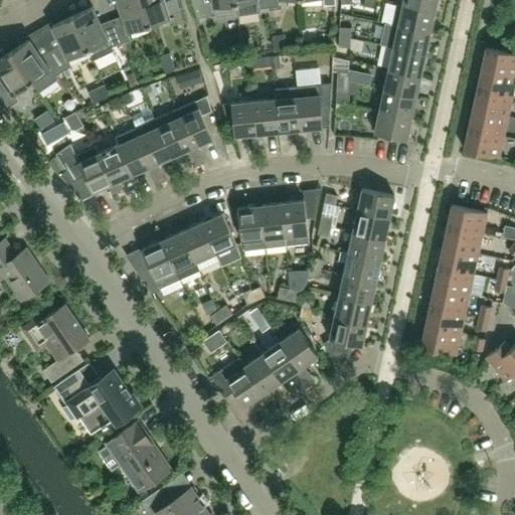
[(130,40),(127,32),(148,25),(140,0),(116,0),(122,16),(111,20),(121,43),(130,40)]
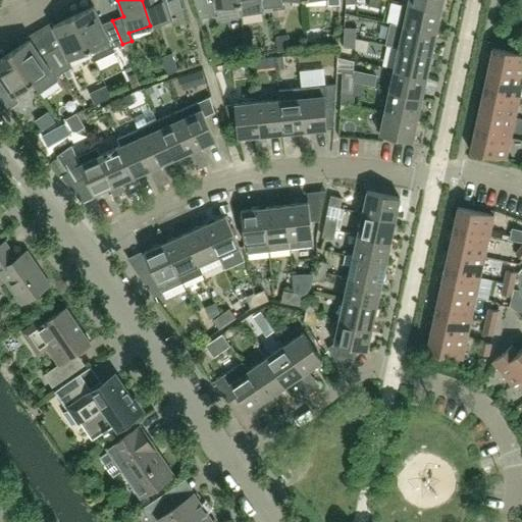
[(186,22),(177,0),(171,0),(166,2),(165,0),(142,0),(150,25),(171,18),(174,27),(186,22)]
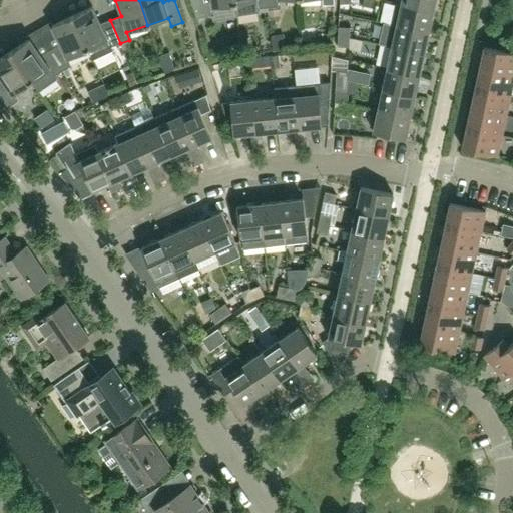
[(234,4),(233,0),(190,0),(196,18),(212,15),(213,21),(236,17),(236,15),(234,4)]
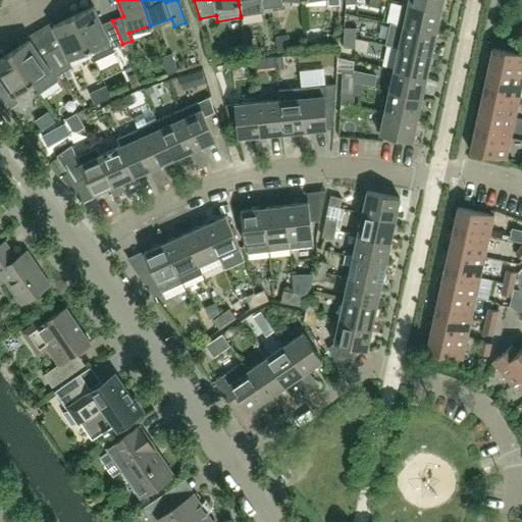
[(272,7),(271,0),(238,0),(239,4),(241,15),(263,12),(262,8),(272,7)]
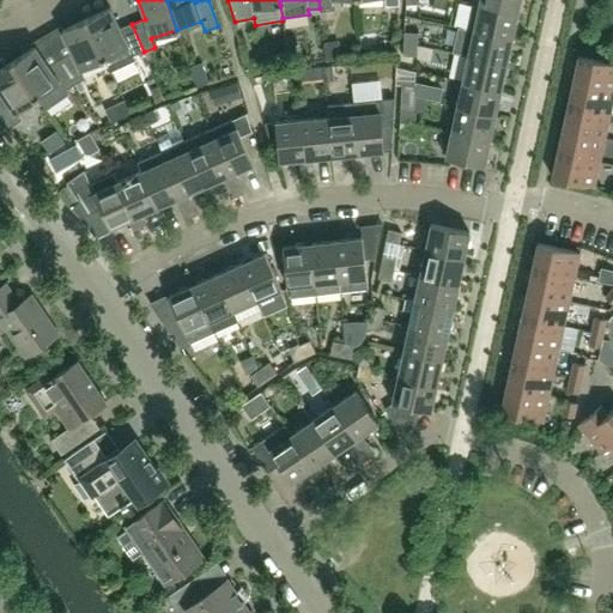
[(517,13),(520,0),(471,0),(471,4),(479,5),(517,13)]
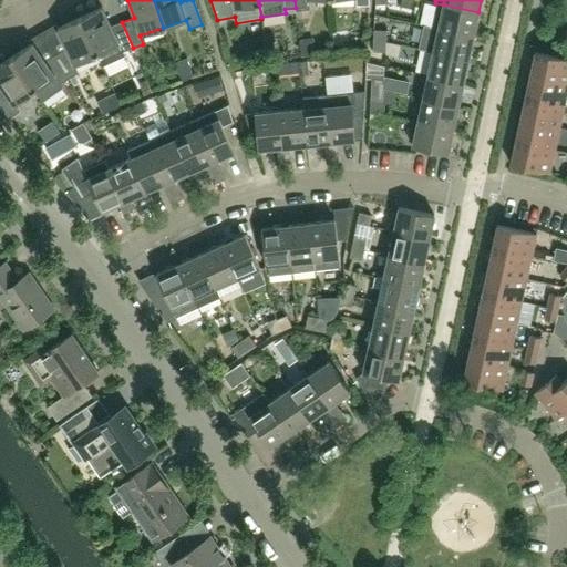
[(473,35),(478,12),(443,4),(437,28),(473,35)]
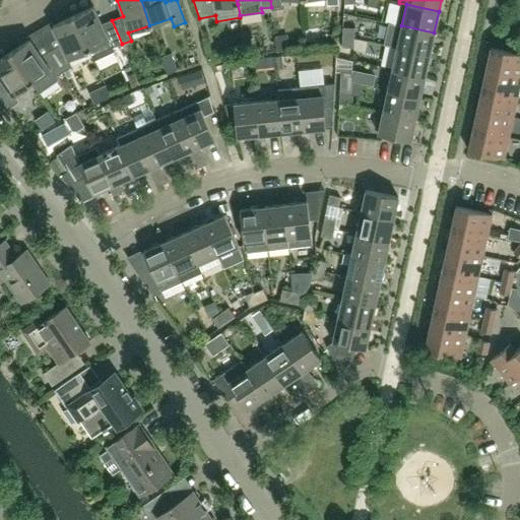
[(113,48),(122,44),(112,20),(102,24),(93,6),(72,16),(88,50),(93,60),(114,51),(113,48)]
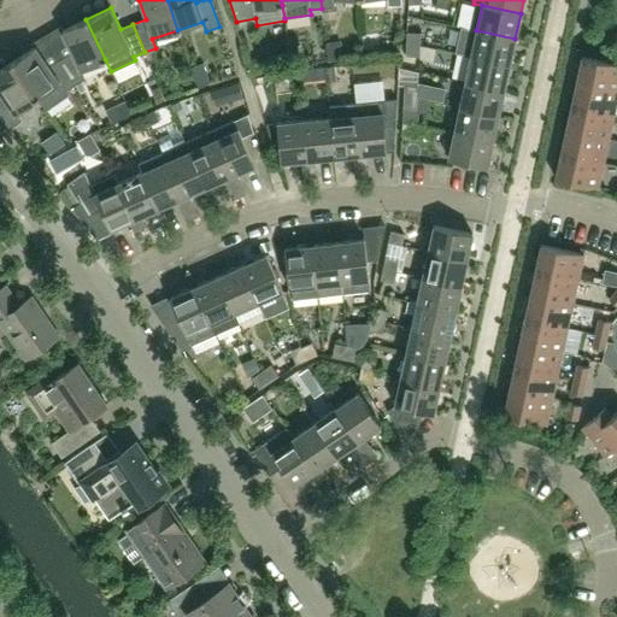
[(105,59),(86,19),(62,31),(71,52),(59,59),(75,86),(86,80),(81,71),(105,59)]
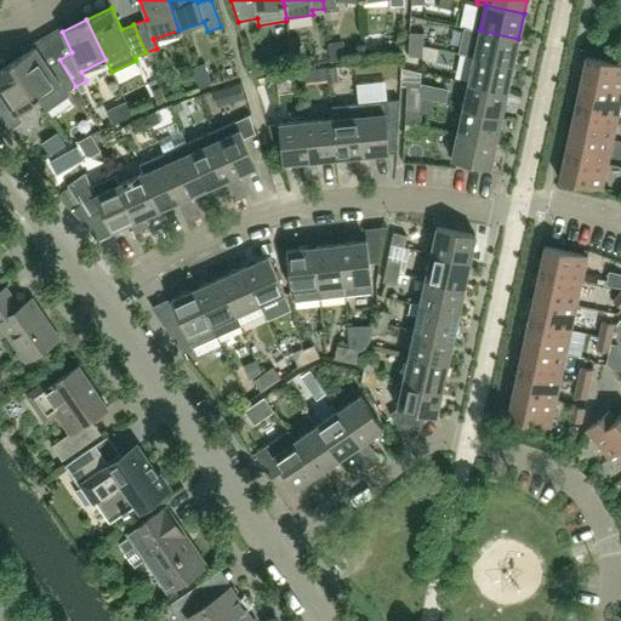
[(479,30),(463,27),(459,53),(474,56),(513,64),(518,39),(479,30)]
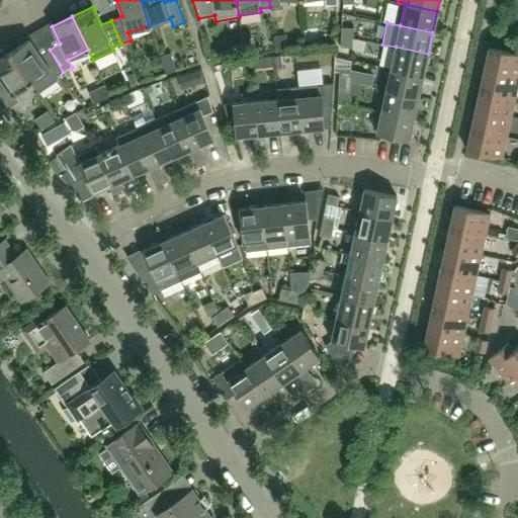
[(341,27),(341,37),(351,37),(352,27),(341,27)]
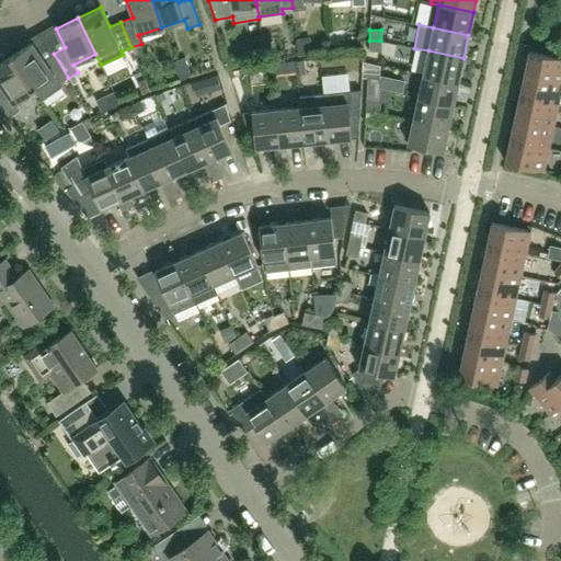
[(308,37),(297,38),(298,55),(310,54),(308,37)]
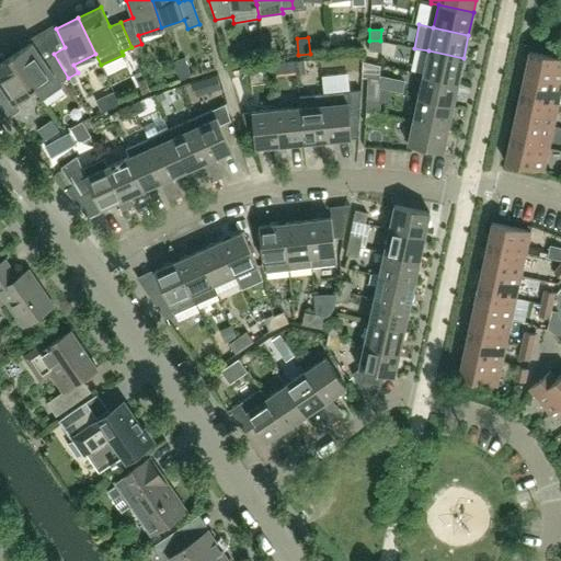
[(380,52),(380,41),(369,41),(369,52),(380,52)]
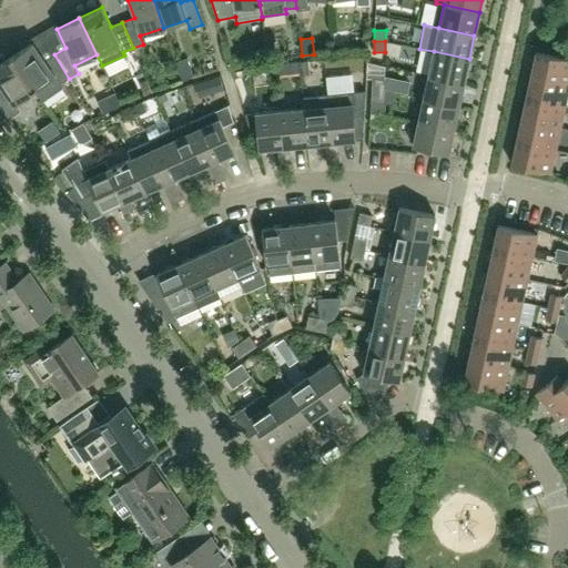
[(69,79),(54,54),(43,61),(32,43),(11,58),(34,91),(54,77),(60,84),(69,79)]
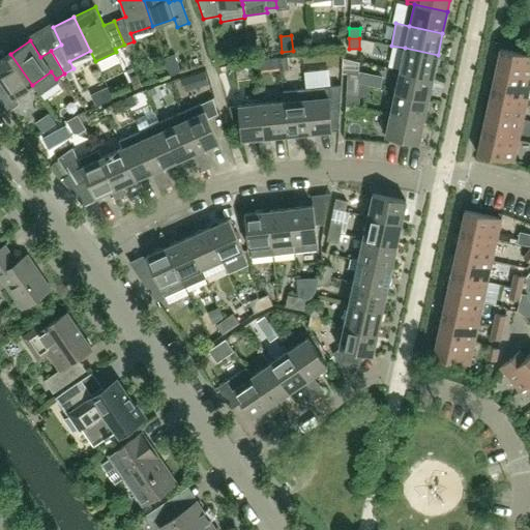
[(433,78),(438,55),(405,48),(400,70),(433,78)]
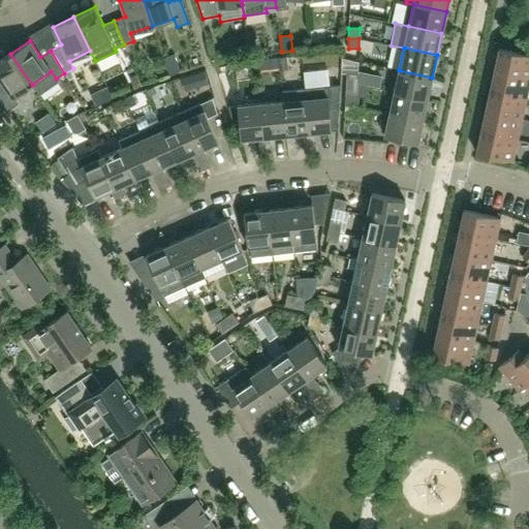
[(528,78),(528,55),(499,49),(494,70),(528,78)]
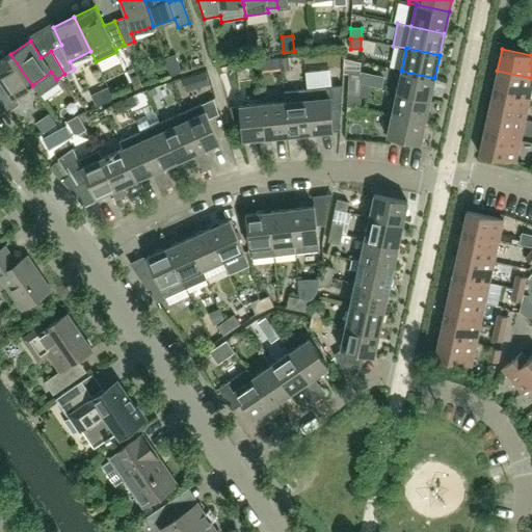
[(32,85),(10,54),(0,60),(0,79),(3,83),(0,85),(0,100),(8,111),(19,105),(14,98),(32,85)]
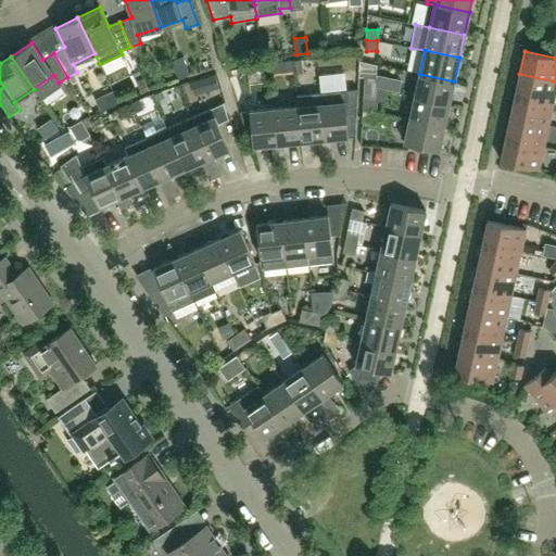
[(184,57),(173,60),(178,77),(189,74),(184,57)]
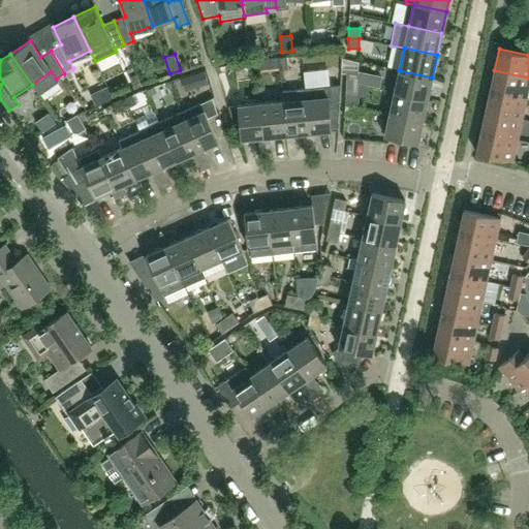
[(285,57),(277,58),(279,70),(287,69),(285,57)]
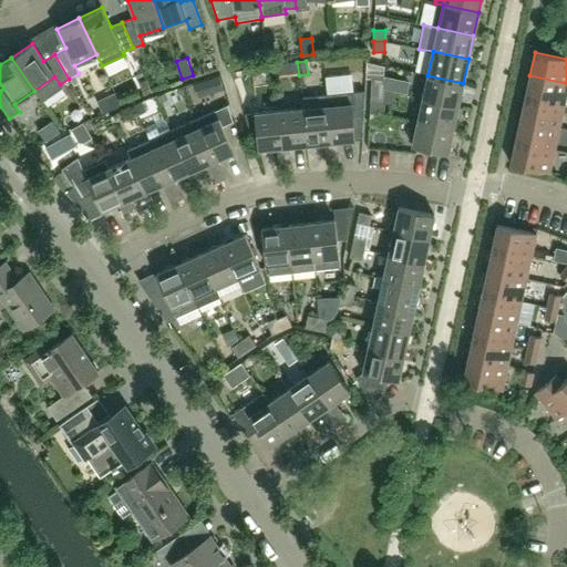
[(457,106),(463,83),(428,75),(422,99),(457,106)]
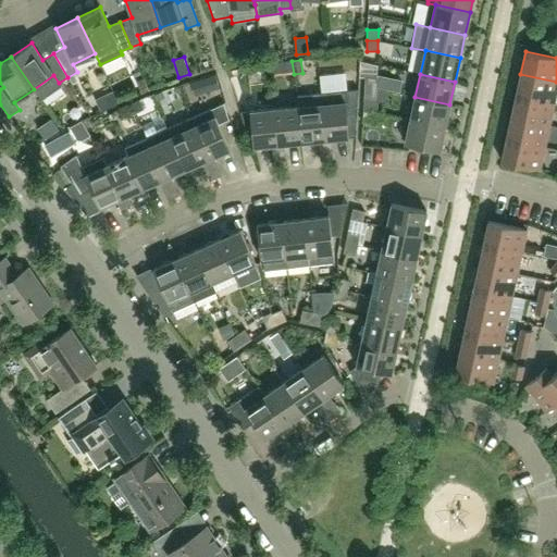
[(554,103),(556,89),(556,82),(520,74),(516,96),(554,103)]
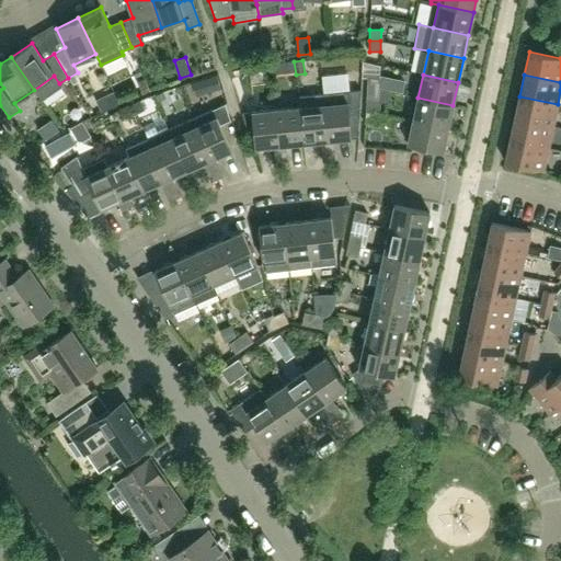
[(217,76),(206,78),(209,92),(220,89),(217,76)]
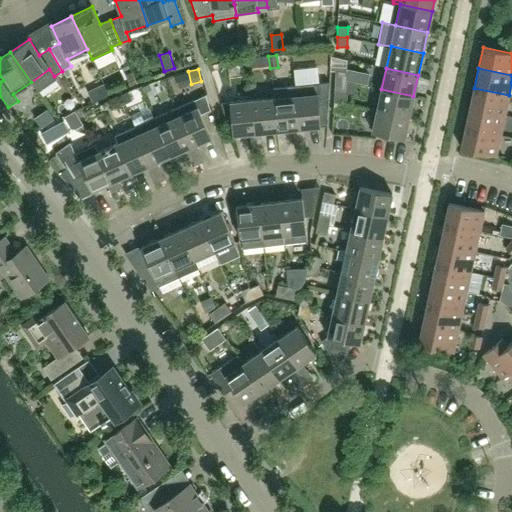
[(336,71),(335,81),(346,81),(347,72),(336,71)]
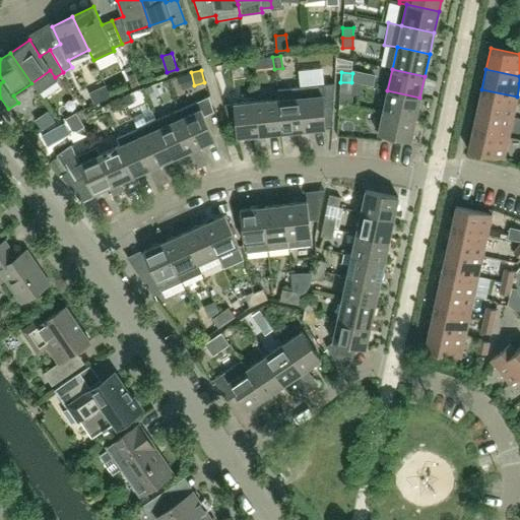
[(134,74),(127,77),(132,86),(139,83),(134,74)]
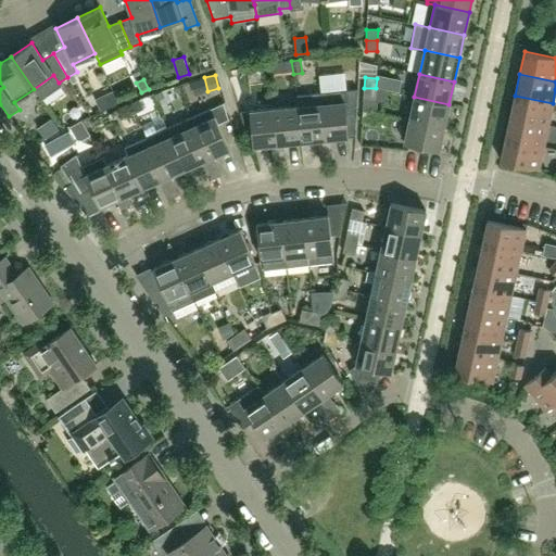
[(376,99),(376,88),(364,88),(364,98),(376,99)]
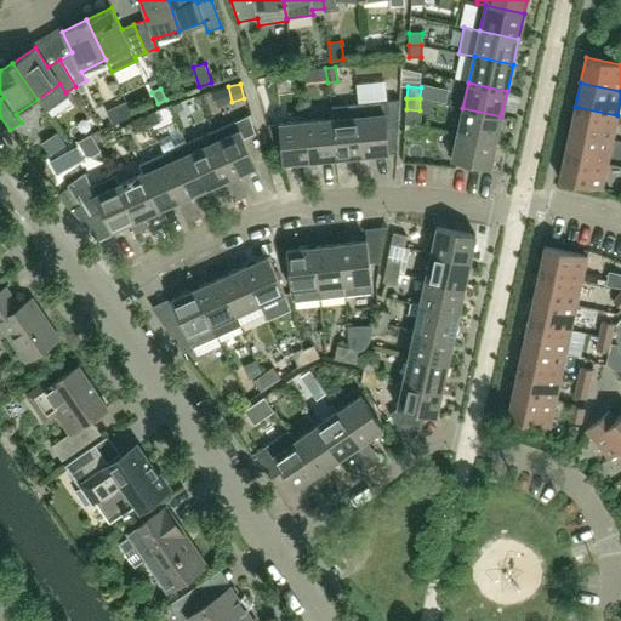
[(355,157),(357,167),(370,166),(369,155),(397,152),(397,147),(400,147),(403,100),(357,104),(362,155),(355,157)]
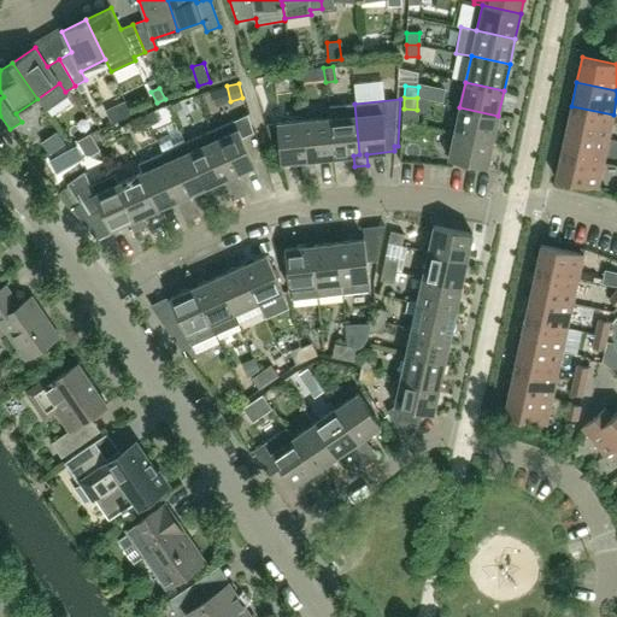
[(125,100),(117,105),(123,118),(131,115),(125,100)]
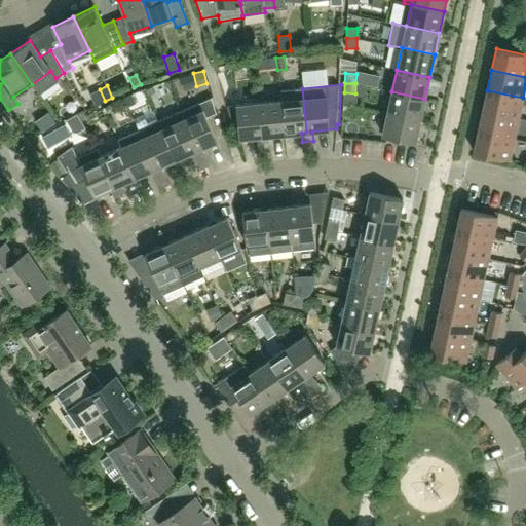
[(231,86),(223,88),(225,98),(234,96),(231,86)]
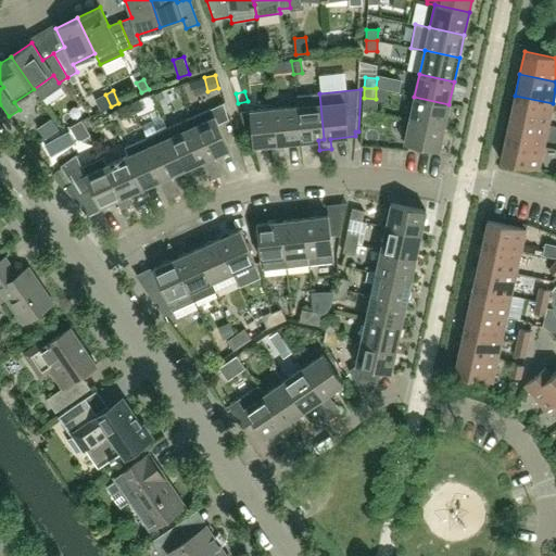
[(162,92),(154,96),(156,101),(165,98),(162,92)]
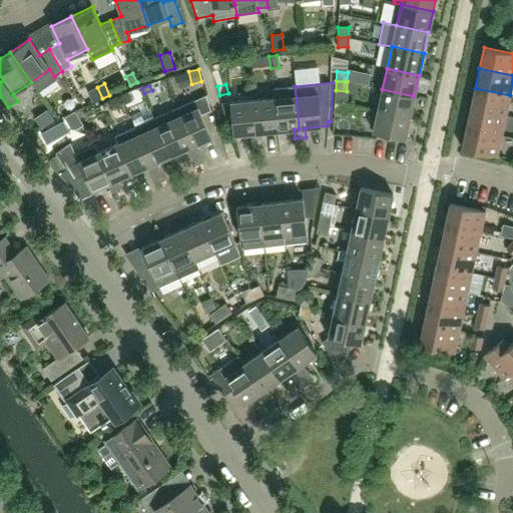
[(299,128),(295,86),(274,88),(275,98),(278,130),(294,129),(299,128)]
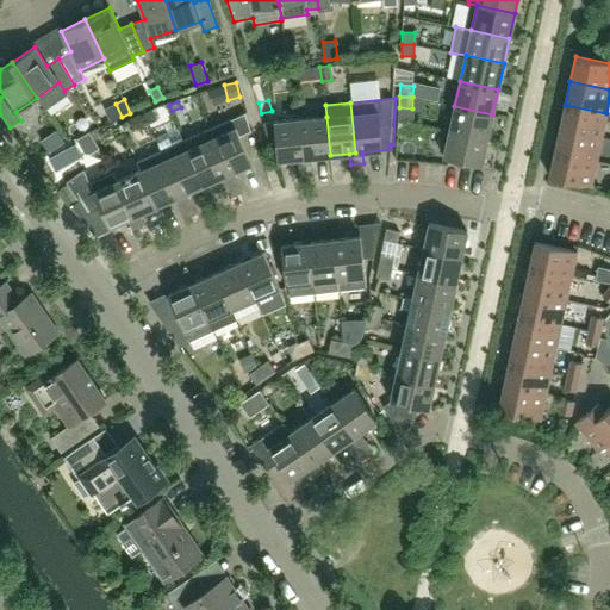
[(602,138),(607,113),(565,105),(560,129),(602,138)]
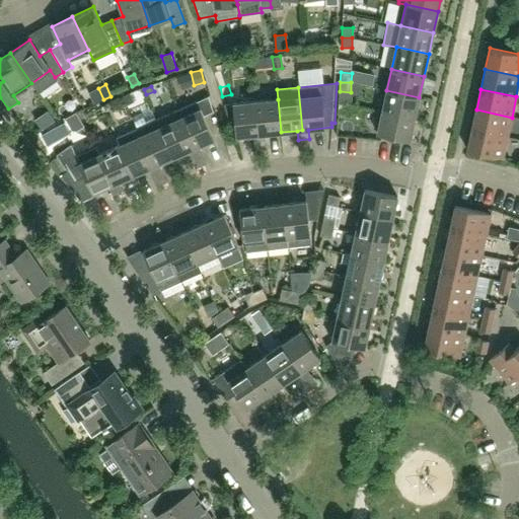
[(415,119),(419,97),(386,90),(382,112),(415,119)]
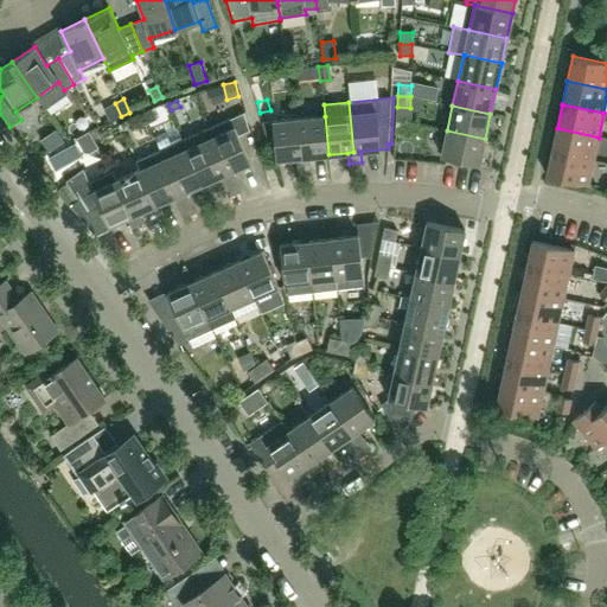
[(152,110),(142,114),(147,125),(157,120),(152,110)]
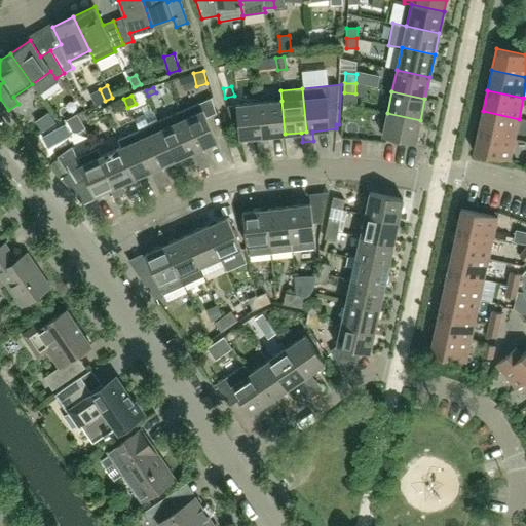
[(190,152),(194,161),(205,157),(201,148),(217,141),(207,117),(217,113),(212,97),(179,112),(182,119),(196,150),(190,152)]
